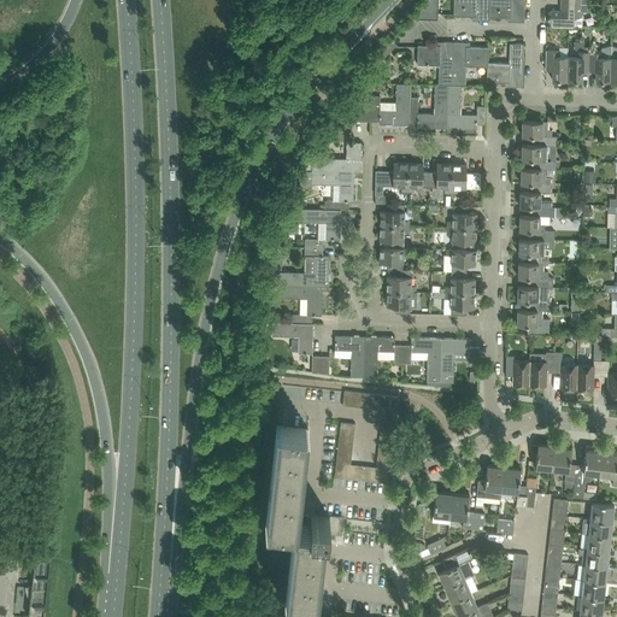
[(427,0),(411,18),(438,19),(438,0),(427,0)]
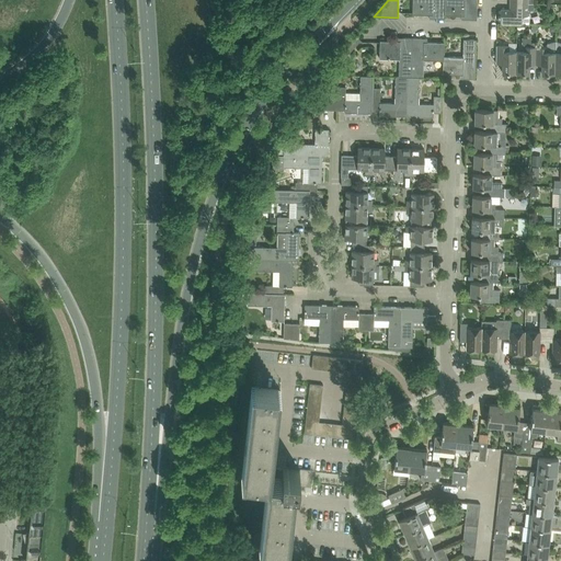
[(445,19),(445,14),(445,0),(412,0),(412,13),(430,14),(430,18),(445,19)]
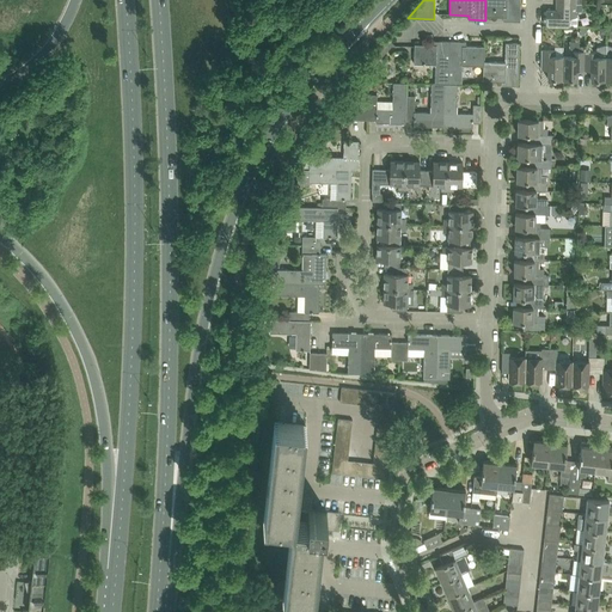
[(485,0),(485,16),(503,17),(503,20),(520,20),(520,0),(485,0)]
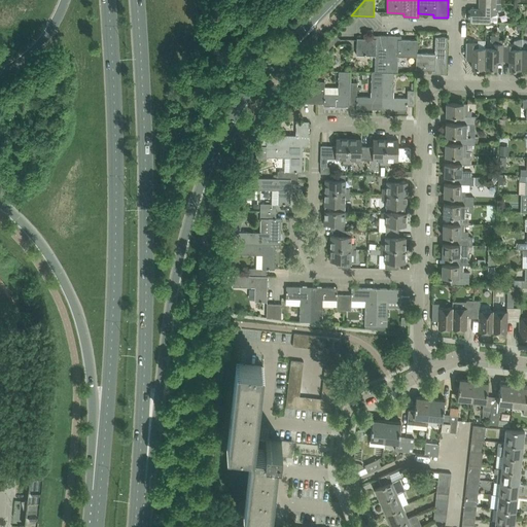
[(496,3),(479,3),(479,8),(470,8),(470,22),(491,22),(491,14),(495,14),(496,3)]
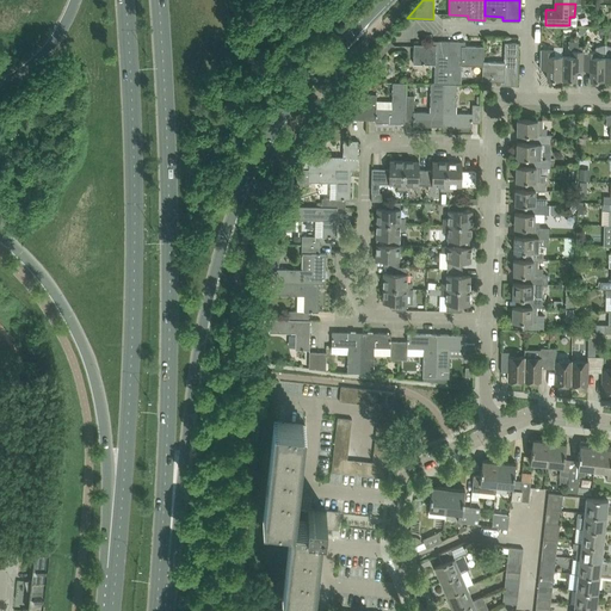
[(434,84),(444,84),(449,84),(449,41),(432,41),(432,44),(414,44),(413,63),(436,65),(434,84)]
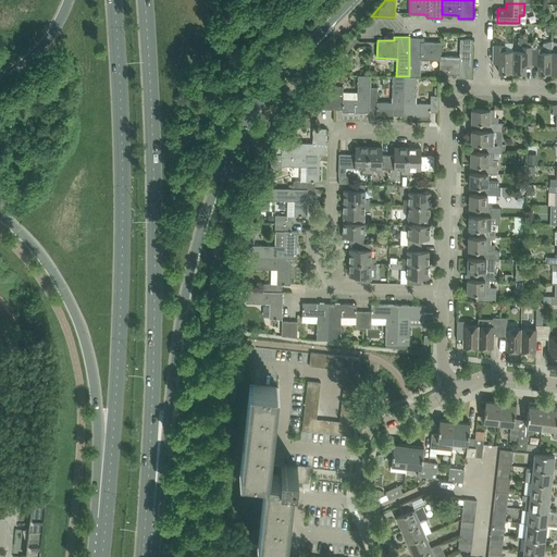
[(409,37),(409,76),(417,76),(420,76),(421,59),(423,59),(441,60),(441,56),(442,41),(441,41),(424,41),(424,38),(409,37)]
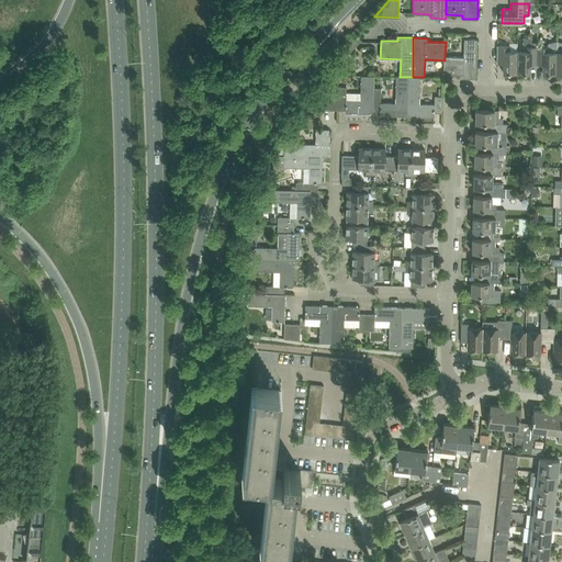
[(464,56),(445,56),(445,60),(444,74),(461,75),(461,78),(476,78),(478,40),(464,38),(464,56)]
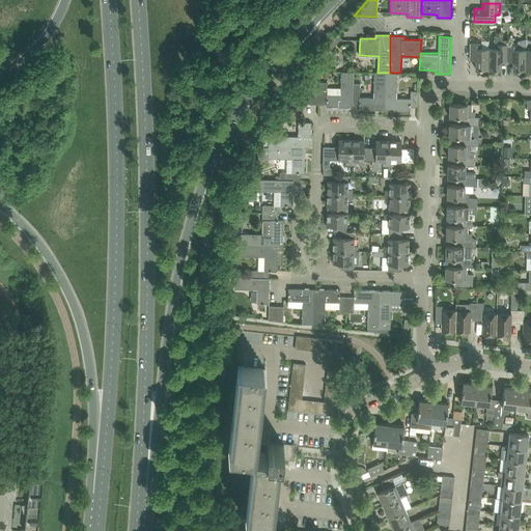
[(507,44),(507,60),(513,60),(512,70),(526,70),(527,38),(519,42),(519,44),(507,44)]
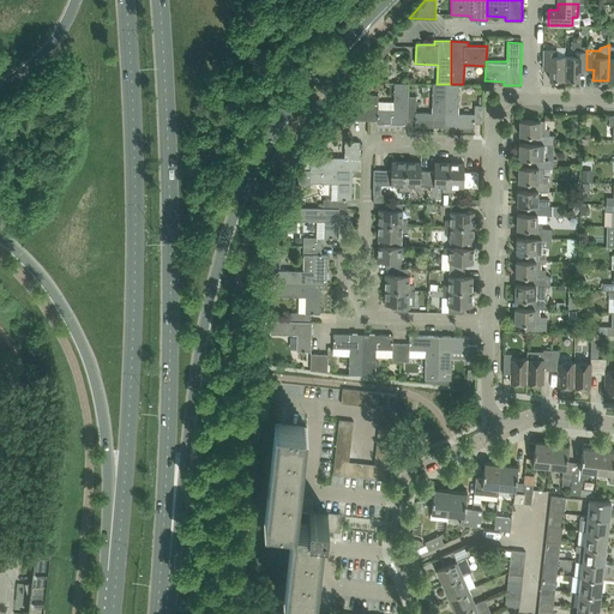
[(543,65),(543,67),(551,68),(551,70),(549,79),(565,79),(565,55),(557,55),(557,49),(555,49),(543,49),(543,65)]
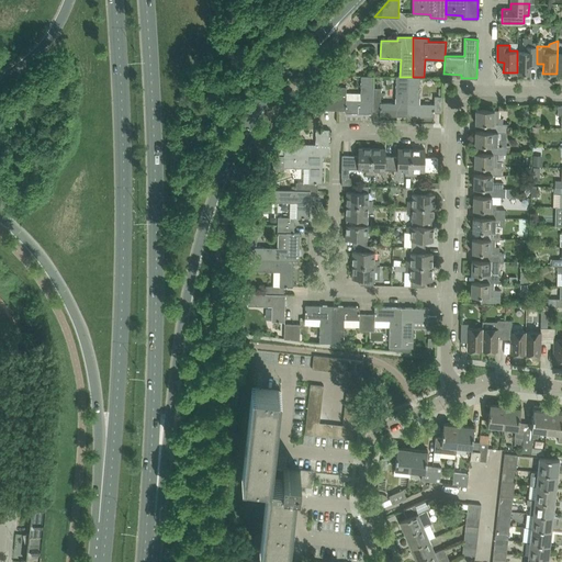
[(517,51),(517,72),(530,74),(530,64),(530,63),(537,64),(537,46),(526,46),(525,51),(517,51)]
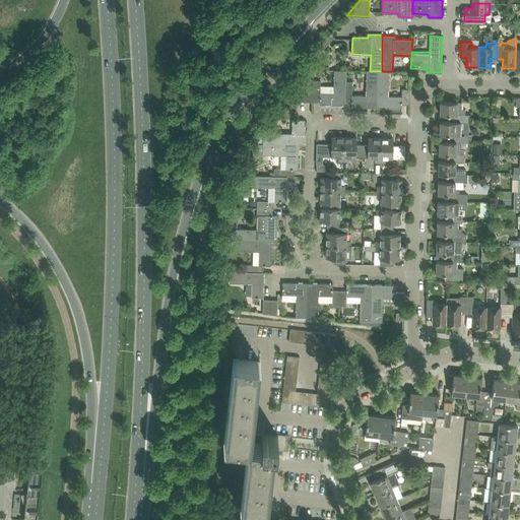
[(345,105),(345,103),(345,81),(346,70),(334,70),(334,86),(321,85),(321,80),(313,80),(313,86),(313,102),(320,102),(320,104),(345,105)]
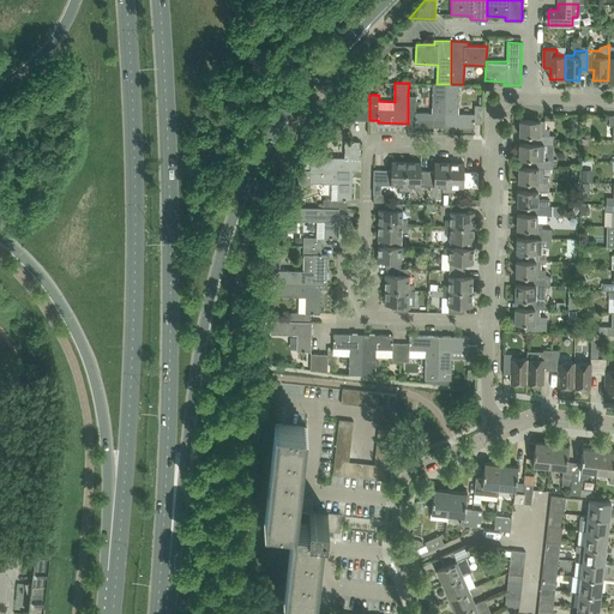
[(415,126),(445,127),(446,84),(437,84),(433,83),(432,112),(416,112),(416,96),(408,96),(408,121),(415,121),(415,126)]
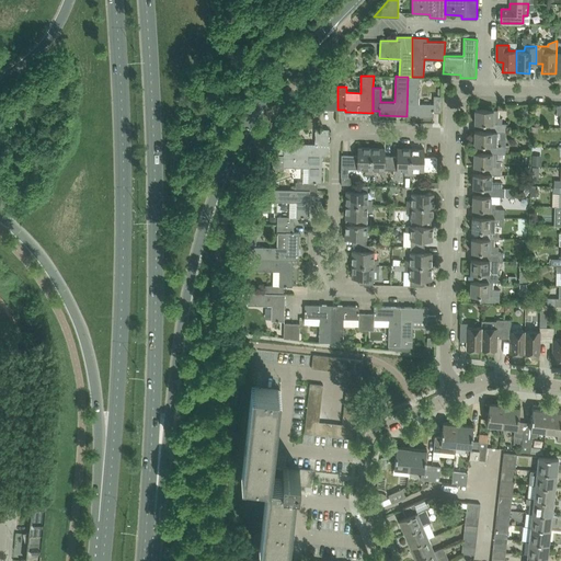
[(408,77),(407,116),(434,116),(434,112),(442,112),(442,95),(434,95),(434,103),(419,103),(420,77),(412,77),(408,77)]
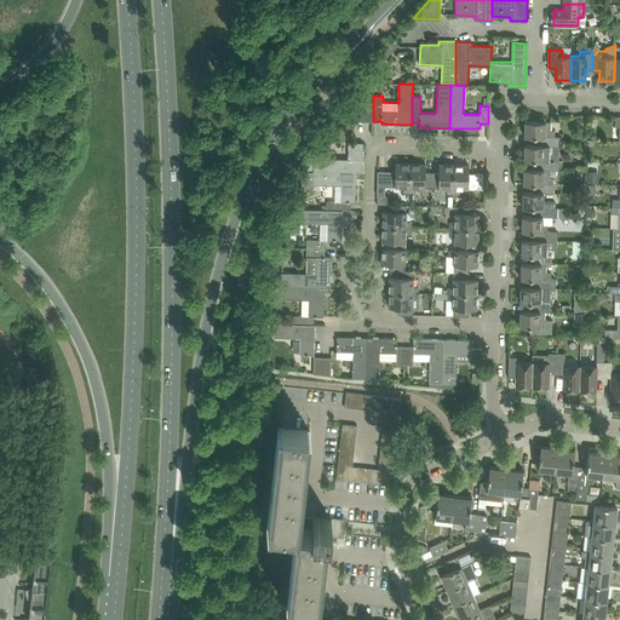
[(356,121),(373,121),(373,103),(356,103),(356,121)]
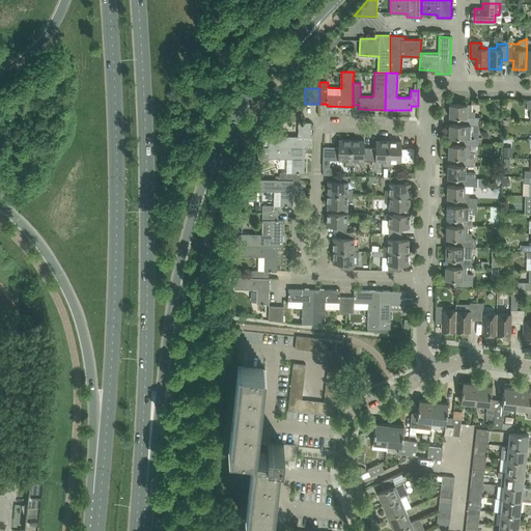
[(463,117),(463,124),(472,124),(479,124),(479,116),(475,116),(475,111),(471,111),(471,104),(450,104),(449,116),(463,117)]
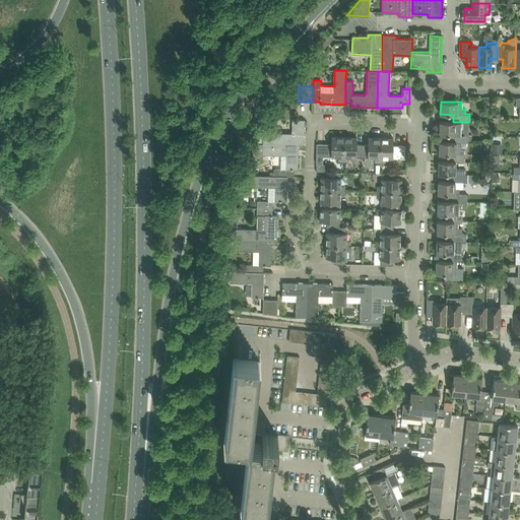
[(263,132),(263,143),(305,144),(305,120),(293,119),(293,133),(263,132)]
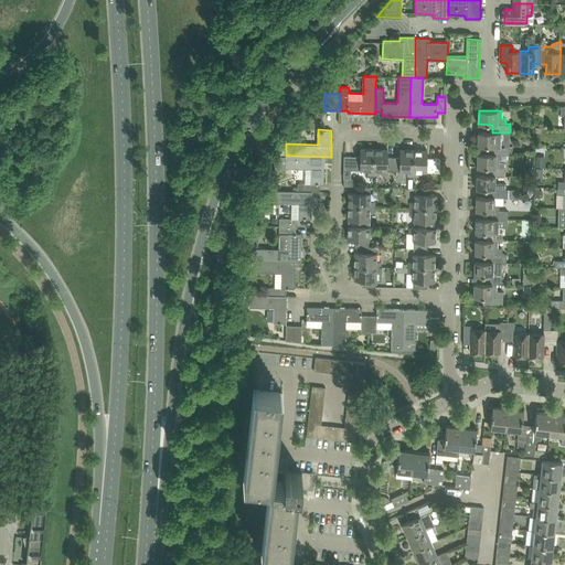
[(491,146),(491,153),(500,153),(509,155),(509,146),(504,146),(505,140),(502,140),(502,132),(492,132),(478,131),(478,146),(491,146)]
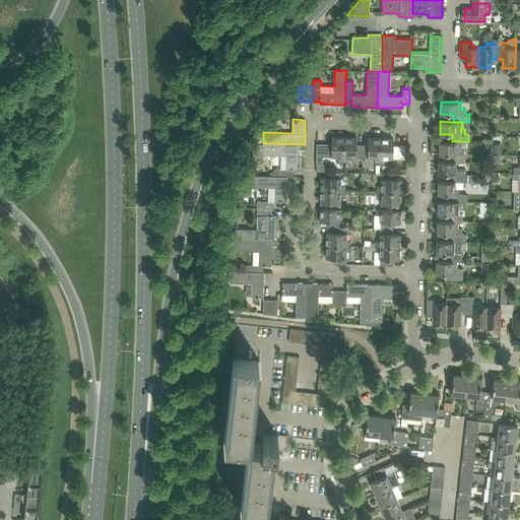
[(343,161),(344,136),(332,136),(331,143),(317,143),(316,164),(323,164),(323,156),(338,156),(338,161),(343,161)]
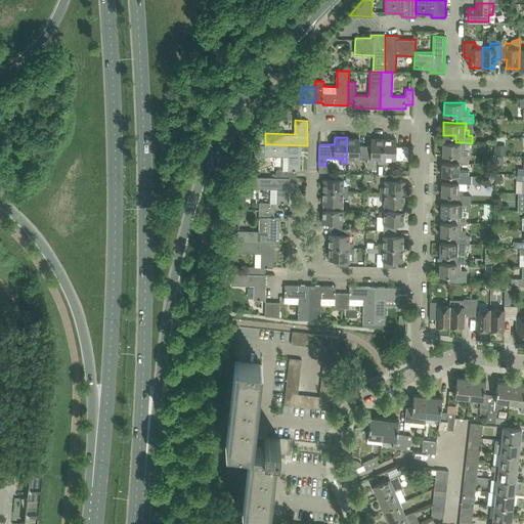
[(359,138),(347,137),(346,163),(352,163),(352,159),(364,159),(365,145),(359,145),(359,138)]
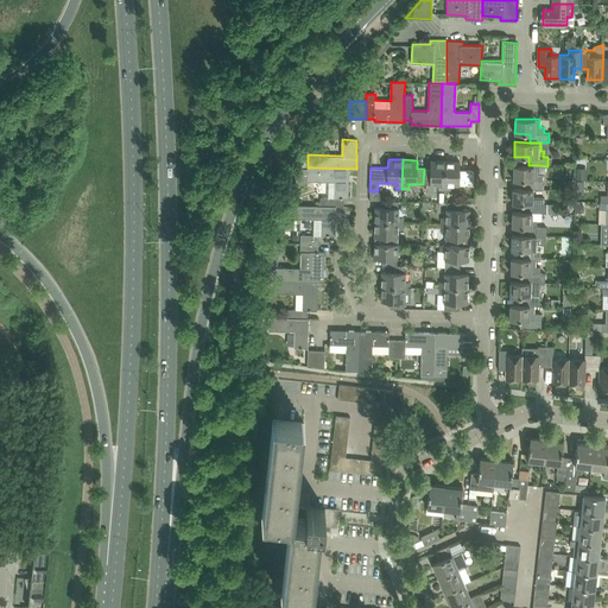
[(430,169),(424,169),(423,184),(430,184),(438,184),(438,189),(444,190),(445,160),(431,160),(430,169)]
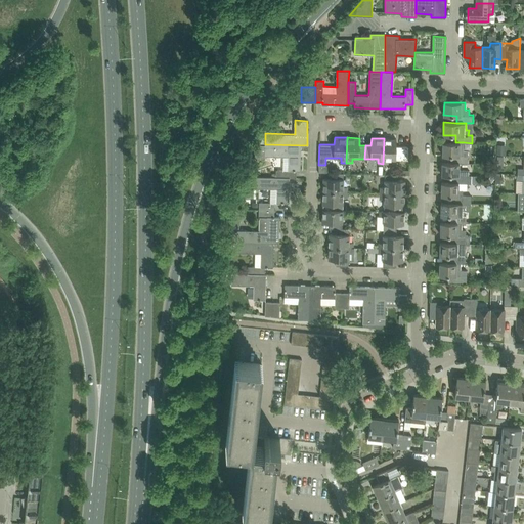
[(396,139),(384,138),(383,164),(388,164),(389,159),(408,160),(408,146),(396,146),(396,139)]
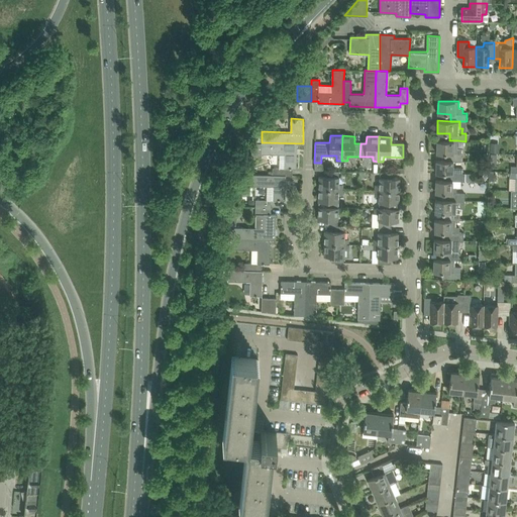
[(449,153),(449,161),(453,161),(460,161),(461,147),(457,147),(457,140),(449,140),(436,140),(436,152),(449,153)]
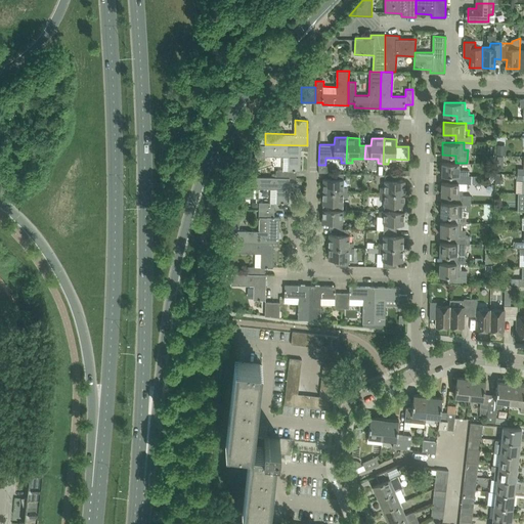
[(259,144),(254,157),(255,157),(261,160),(263,160),(265,159),(265,156),(289,157),(288,170),(276,170),(276,177),(290,177),(296,178),(297,171),(300,171),(301,145),(265,144),(260,144),(259,144)]
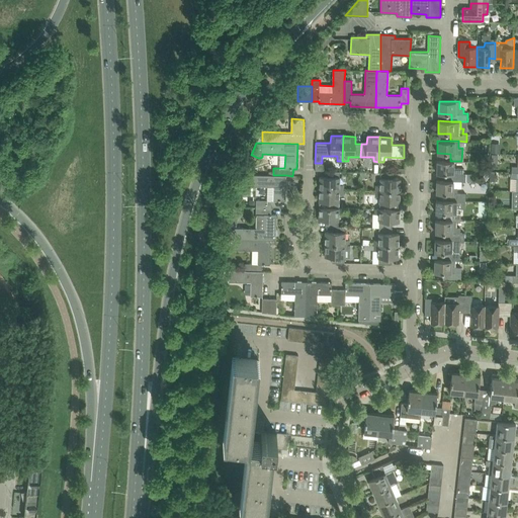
[(449,173),(449,180),(461,181),(465,181),(466,173),(463,173),(463,168),(453,168),(454,161),(450,161),(437,160),(437,173),(449,173)]
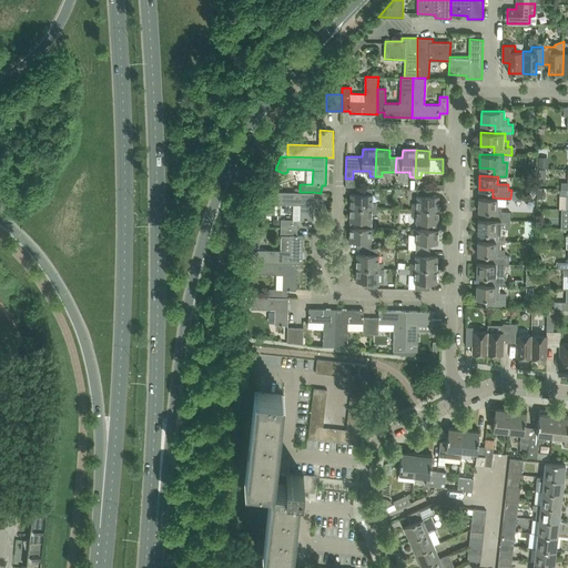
[(351,193),(351,208),(377,208),(377,202),(373,202),(373,188),(358,188),(358,193),(351,193)]
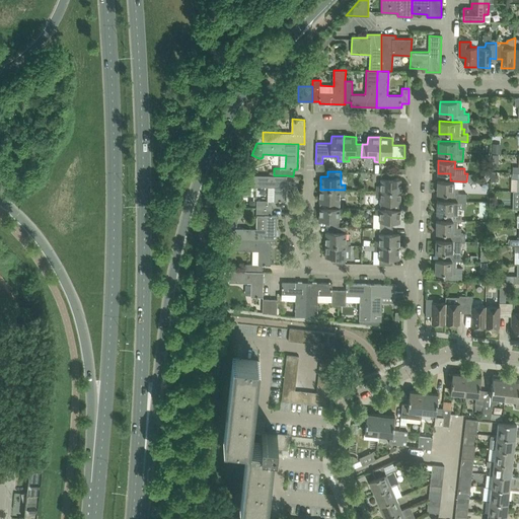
[(376,186),(376,191),(400,192),(401,178),(393,178),(394,172),(381,172),(381,186),(376,186)]
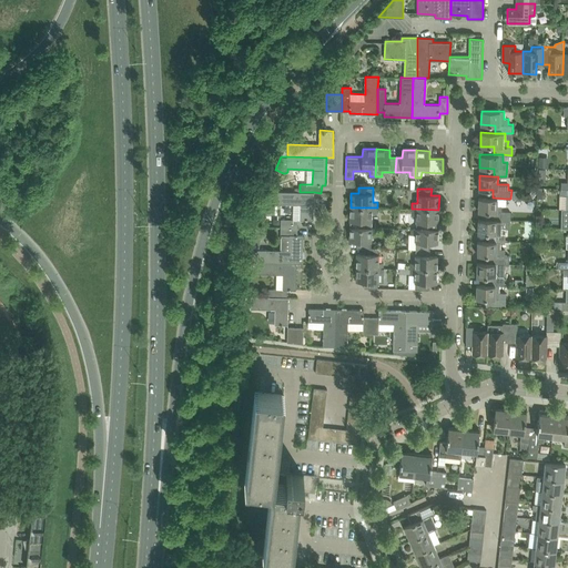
[(281,219),(281,226),(297,227),(297,220),(313,220),(314,192),(300,192),(269,191),(269,203),(293,204),(293,219),(281,219)]
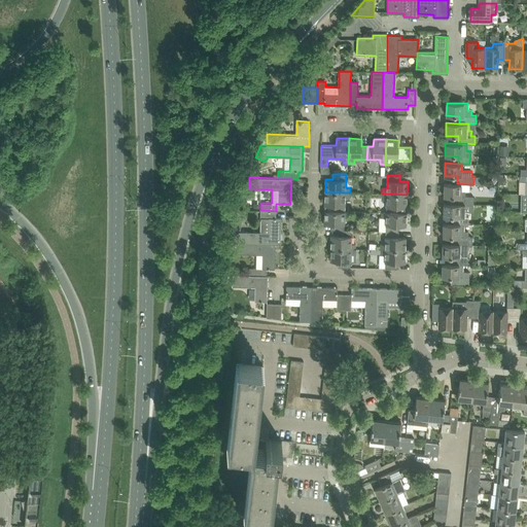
[(457,197),(456,204),(465,204),(473,204),(473,197),(465,197),(465,190),(469,191),(469,184),(457,183),(444,183),(444,196),(457,197)]
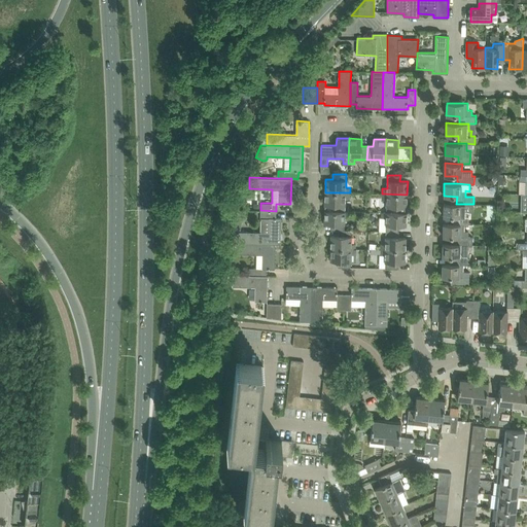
[(331,205),(331,211),(345,211),(346,198),(349,198),(350,192),(325,192),(324,205),(331,205)]
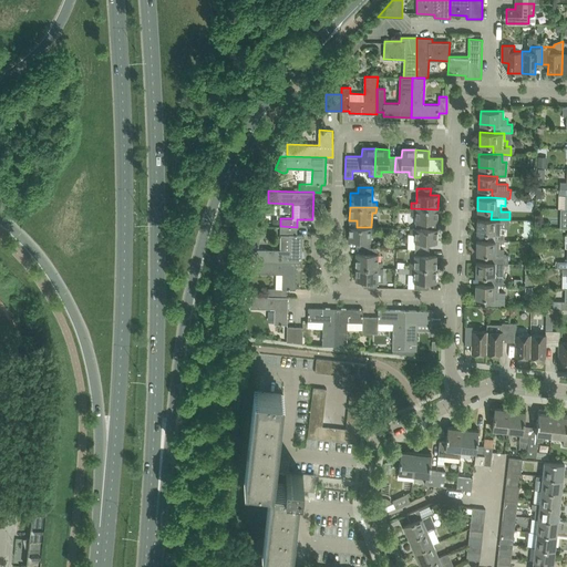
[(415,214),(415,228),(430,228),(430,223),(437,223),(437,209),(411,208),(411,214),(415,214)]
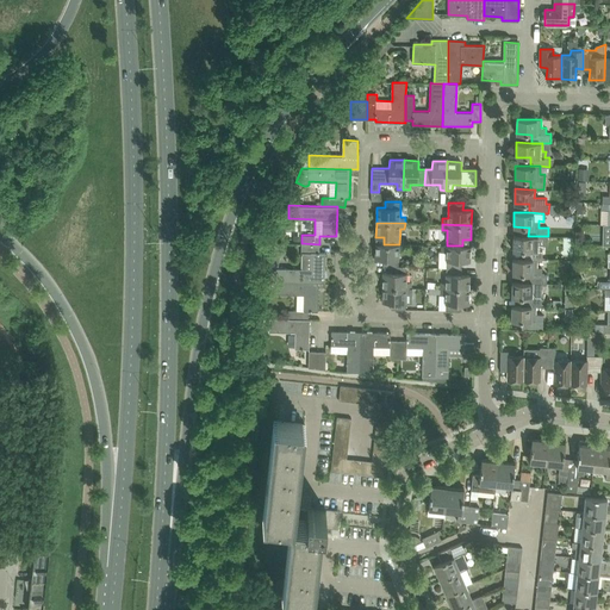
[(528,250),(528,259),(537,260),(542,260),(542,244),(537,244),(539,236),(528,236),(514,236),(514,250),(528,250)]
